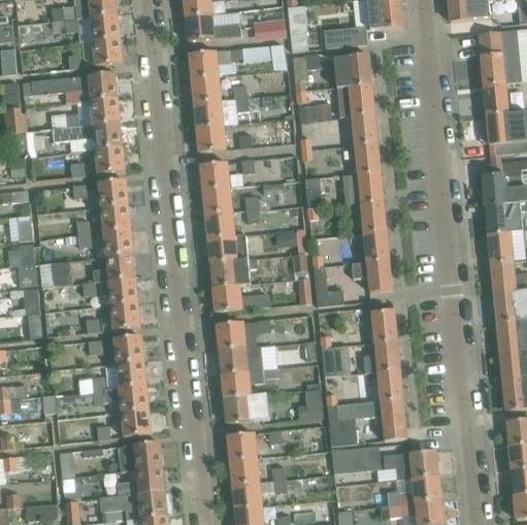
[(117,14),(114,0),(74,0),(75,6),(76,20),(77,20),(91,18),(91,17),(117,14)]
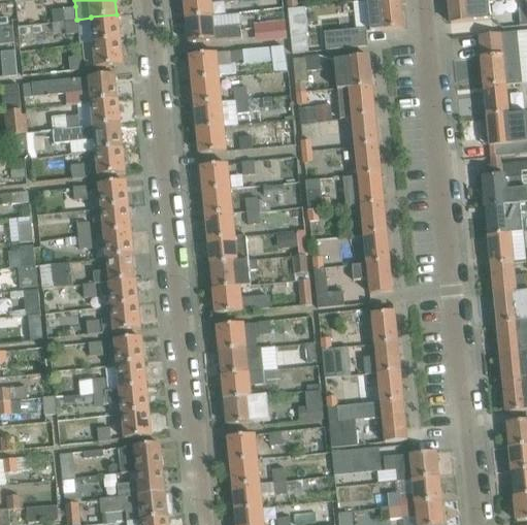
[(224,2),(224,0),(183,0),(186,17),(210,14),(228,12),(227,1),(224,2)]
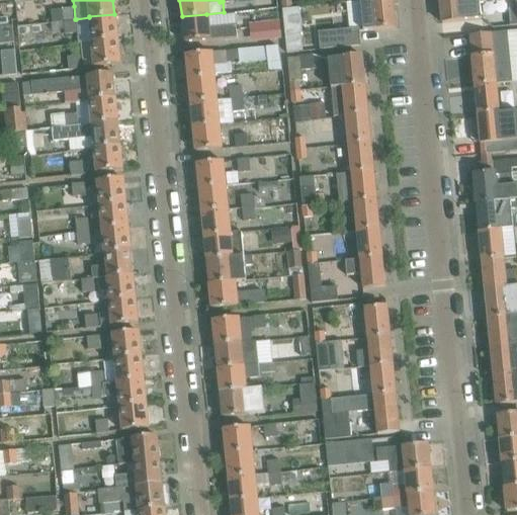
[(395,25),(392,0),(370,0),(345,2),(348,26),(317,29),(319,48),(360,44),(358,29),(395,25)]
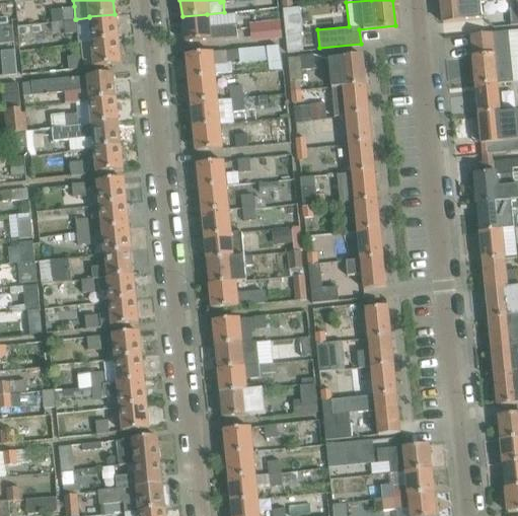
[(439,0),(442,21),(483,17),(481,1),(486,1),(486,0),(439,0)]
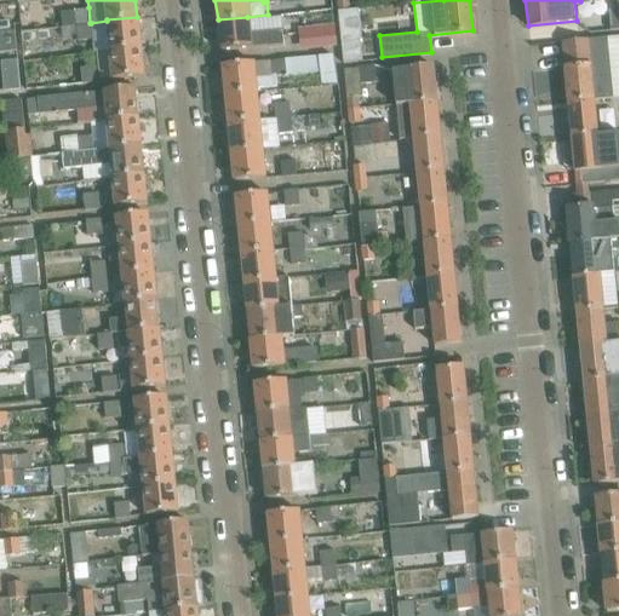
[(90,23),(89,7),(59,10),(61,26),(76,24),(90,23)]
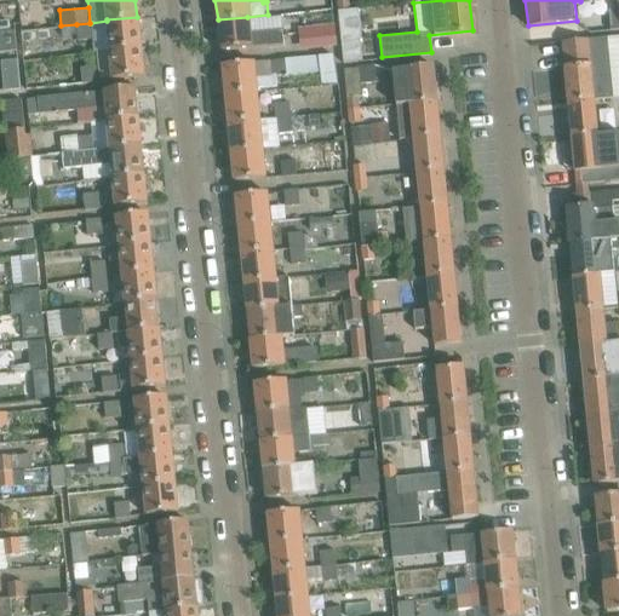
[(141,46),(137,17),(107,19),(107,21),(110,49),(141,46)]
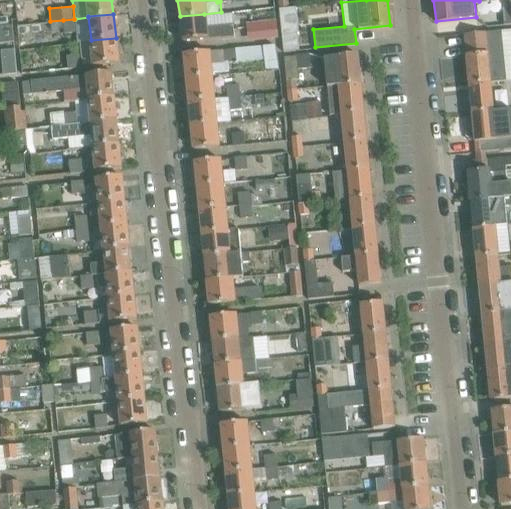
[(204,14),(180,16),(182,40),(208,38),(208,37),(222,36),(220,24),(206,25),(204,14)]
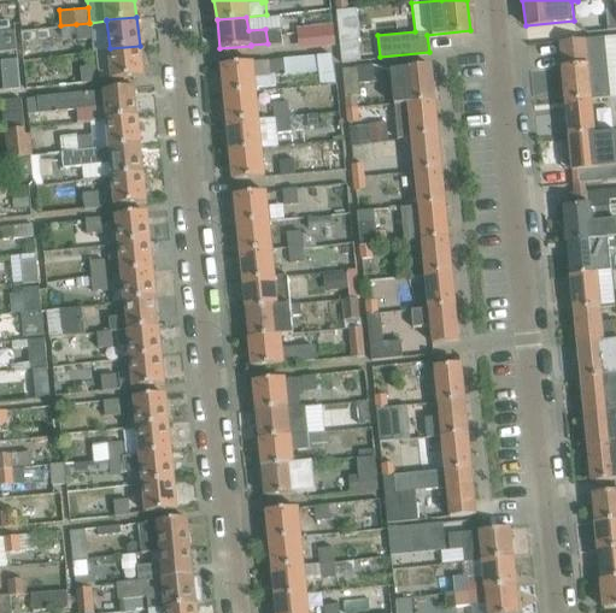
[(10,18),(0,18),(0,29),(11,29),(10,18)]
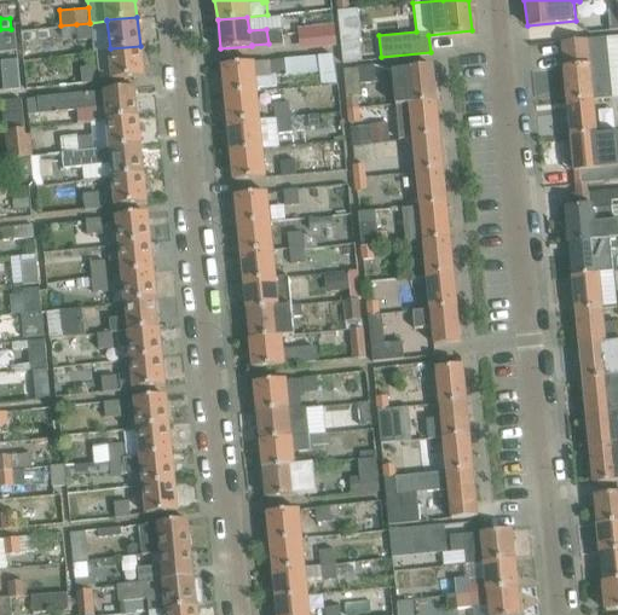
[(91,23),(90,23),(76,24),(78,40),(92,38),(91,23)]
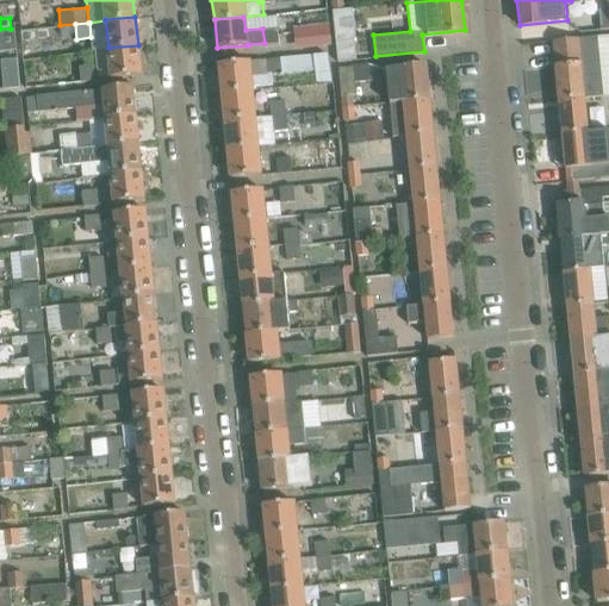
[(299,45),(330,43),(329,26),(298,30),(299,45)]
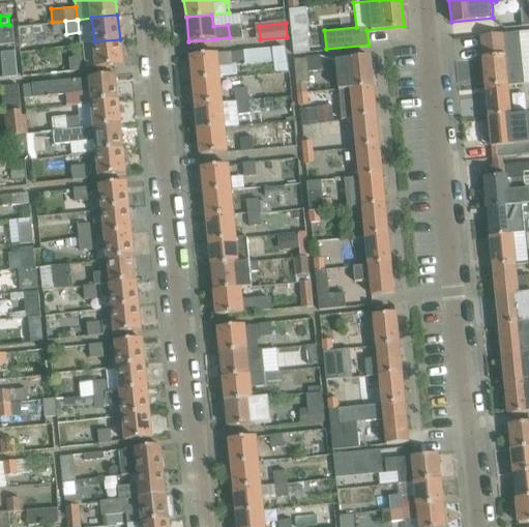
[(0,44),(15,41),(12,24),(9,25),(0,25),(0,44)]
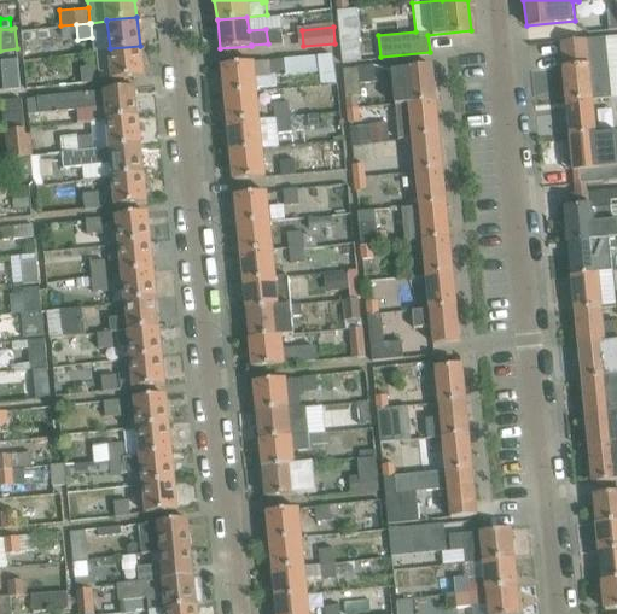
[(281,42),(280,28),(266,29),(268,44),(281,42)]
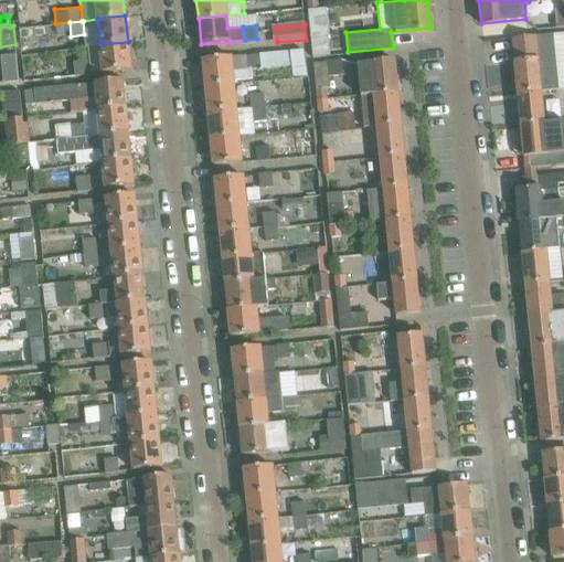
[(327,29),(310,30),(312,55),(330,54),(327,29)]
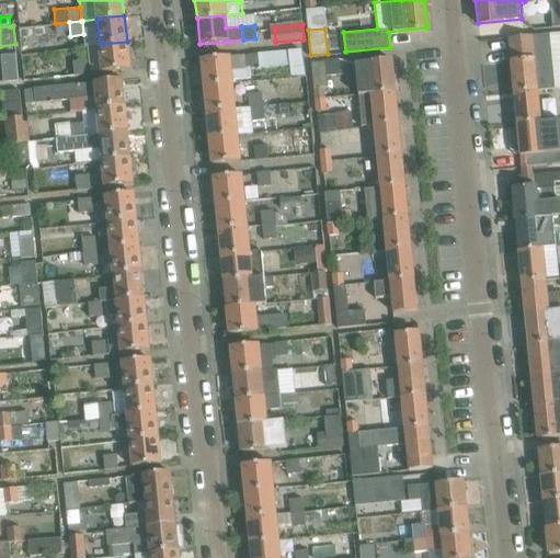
[(548,32),(530,34),(509,35),(513,91),(537,89),(553,87),(548,32)]
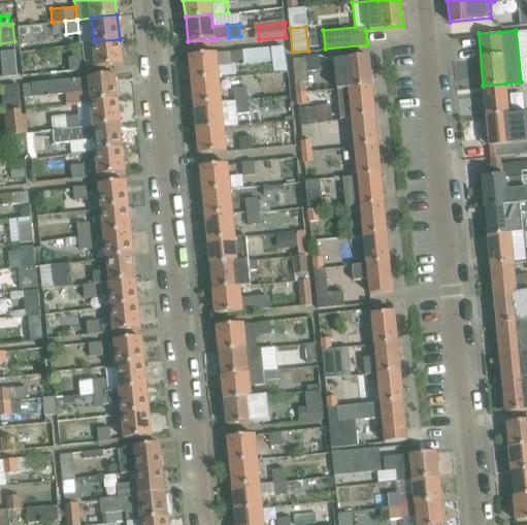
[(122,64),(120,39),(94,41),(94,42),(81,43),(84,67),(96,66),(122,64)]
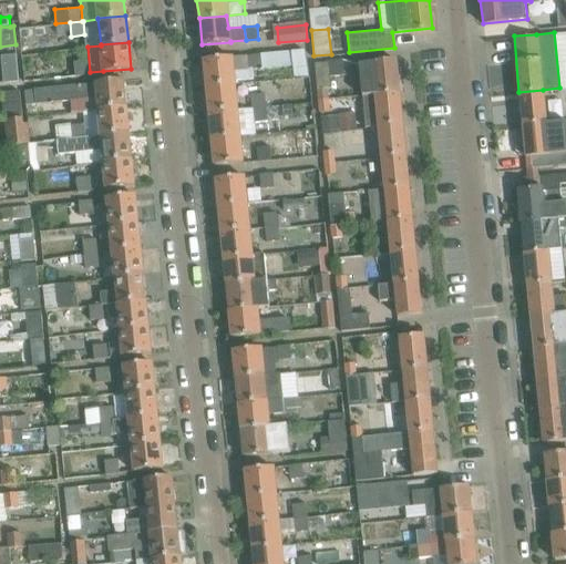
[(307,74),(304,48),(247,53),(248,64),(253,63),(253,69),(291,65),(292,75),(307,74)]
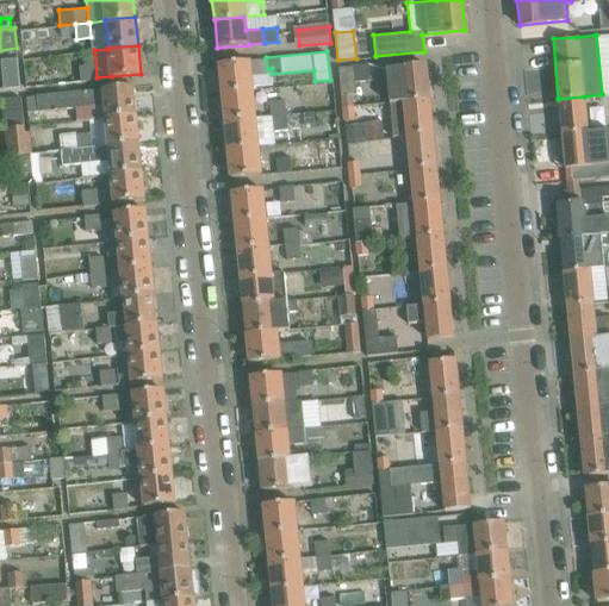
[(17,57),(4,60),(6,87),(19,86),(17,57)]
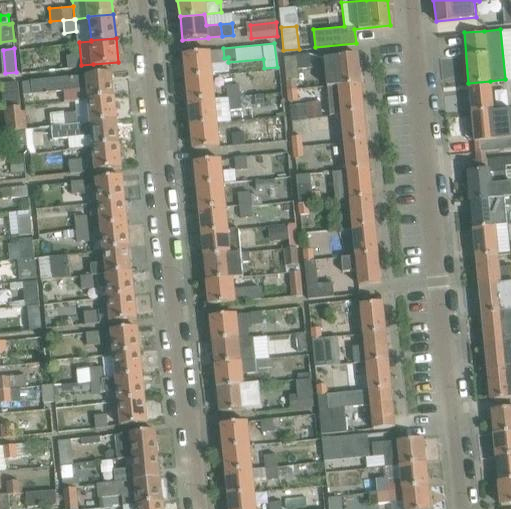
[(224,58),(223,48),(183,52),(186,76),(211,74),(229,72),(228,62),(228,57),(224,58)]
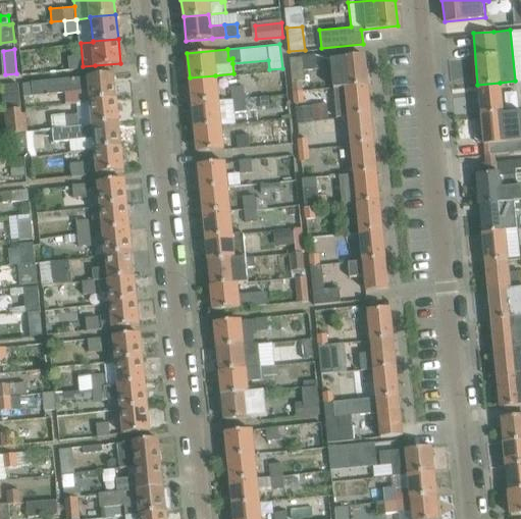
[(314,53),(299,55),(299,56),(289,57),(292,81),(291,81),(292,90),(302,89),(301,81),(304,80),(303,69),(316,67),(314,53)]
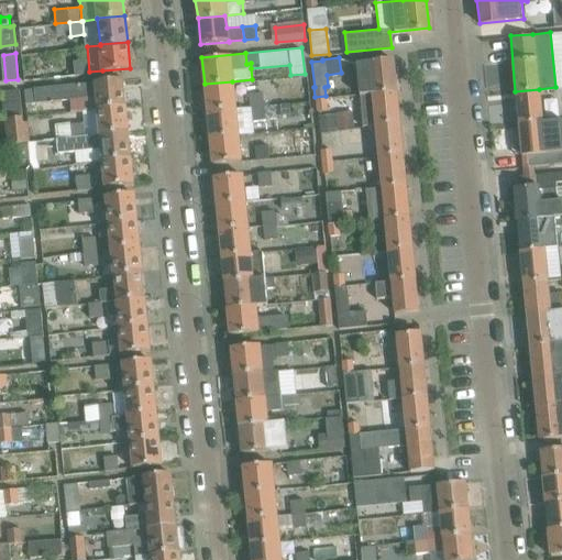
[(73,61),(74,74),(87,73),(86,58),(73,61)]
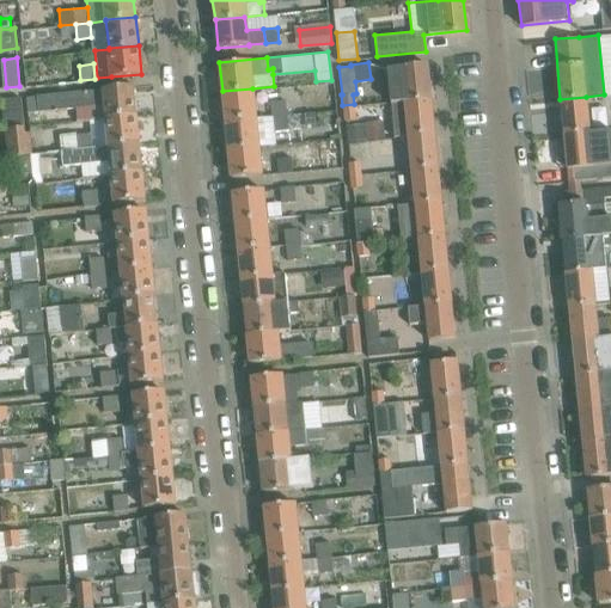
[(431,98),(427,63),(386,67),(390,102),(404,100),(431,98)]
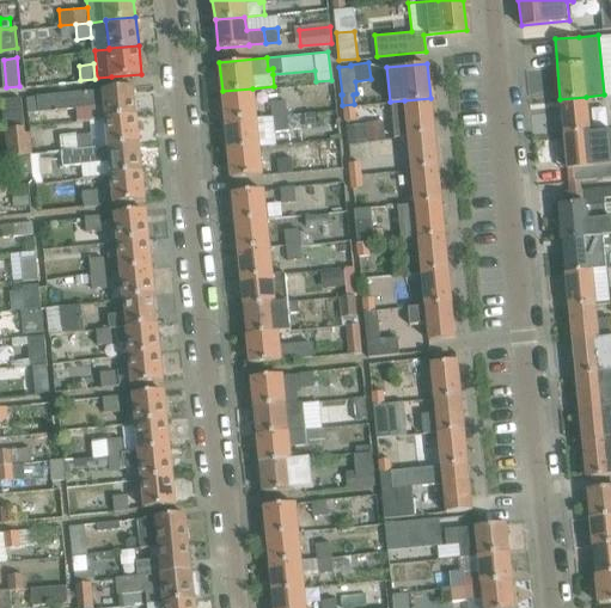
[(136,114),(133,85),(103,87),(103,88),(86,90),(35,94),(35,96),(25,96),(26,112),(37,111),(77,106),(78,120),(105,117),(136,114)]
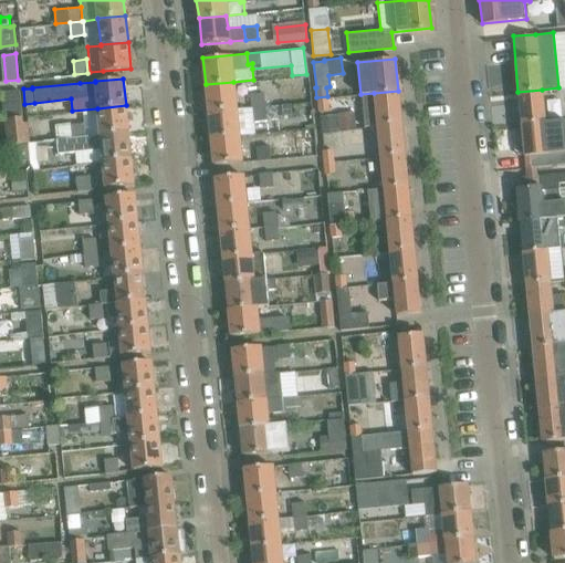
[(236,107),(233,82),(206,84),(208,111),(236,107)]
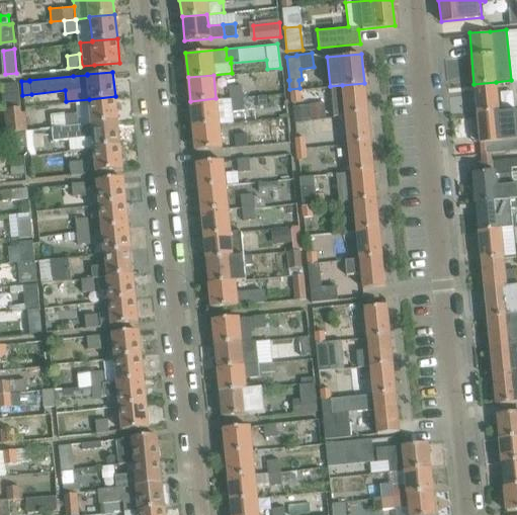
[(17,82),(1,83),(3,107),(20,106),(17,82)]
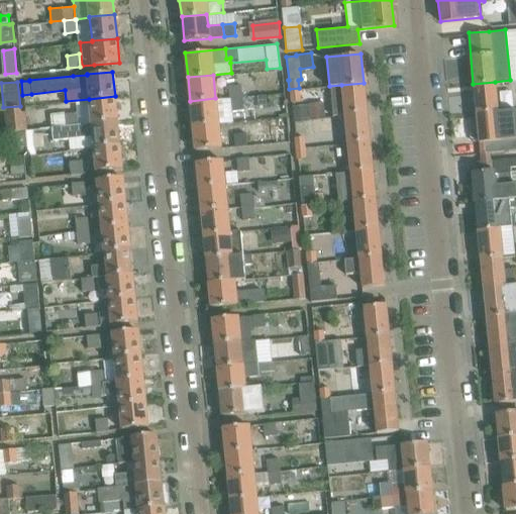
[(498,110),(495,82),(473,84),(476,112),(498,110)]
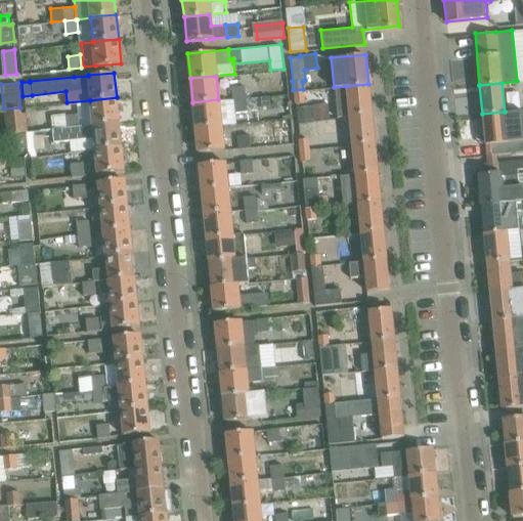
[(372,113),(368,84),(346,86),(334,87),(337,116),(349,115),(372,113)]
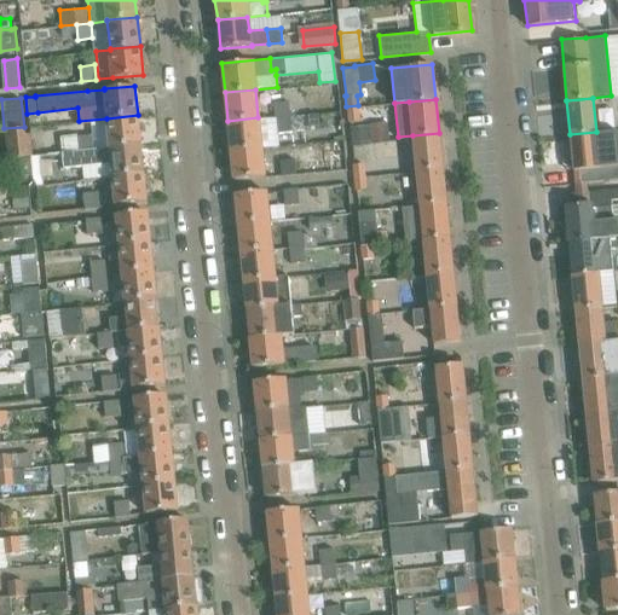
[(273,102),(275,115),(289,114),(288,100),(273,102)]
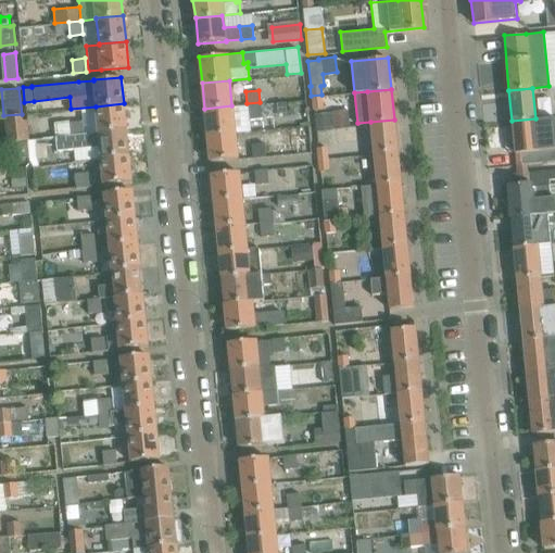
[(323,108),(322,95),(311,96),(312,109),(323,108)]
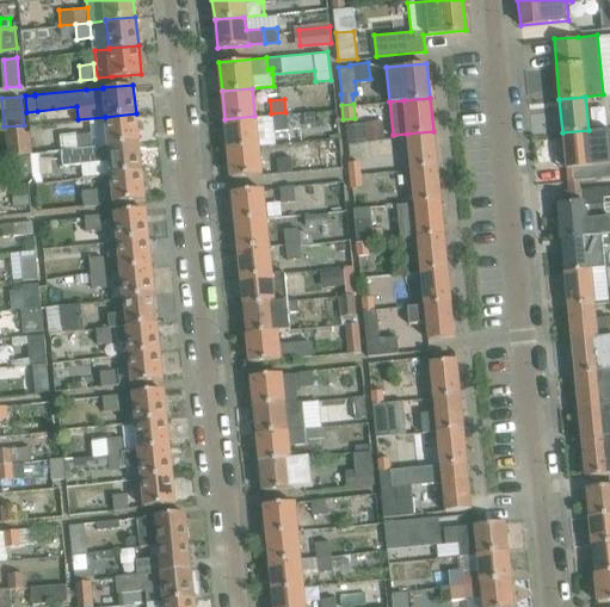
[(288,130),(285,115),(285,112),(271,113),(273,131),(288,130)]
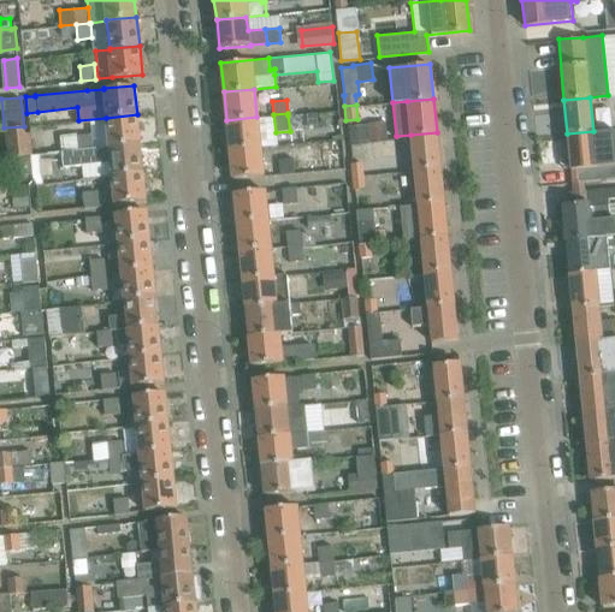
[(140,143),(137,114),(106,118),(110,146),(140,143)]
